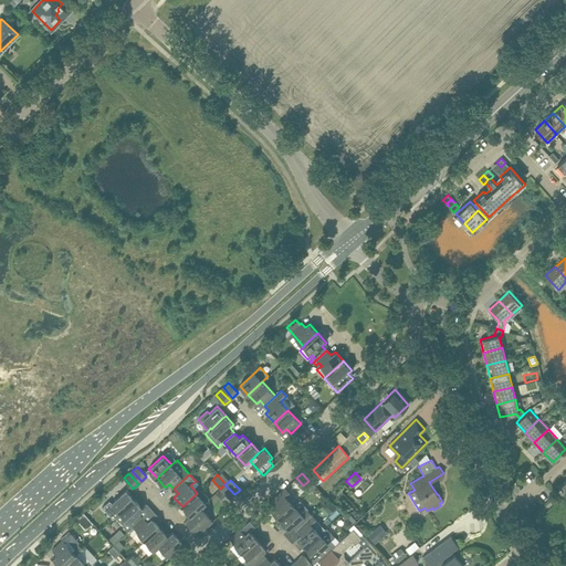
[(224,484),(220,489),(230,499),(234,494),(224,484)]
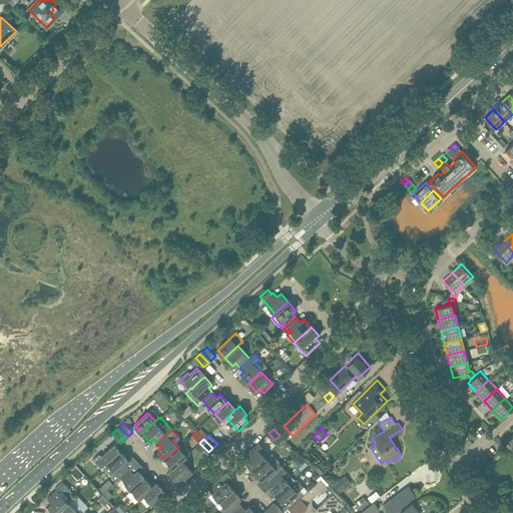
[(255,468),(267,458),(262,453),(260,452),(265,447),(260,441),(245,454),(248,459),(245,462),(253,470),(255,468)]
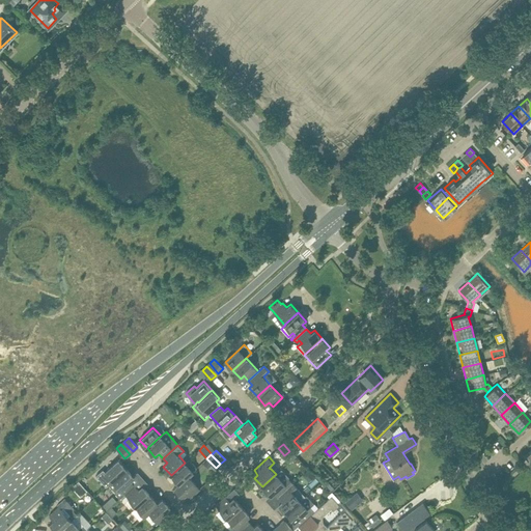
[(197,468),(189,458),(185,463),(171,475),(178,483),(188,475),(197,468)]
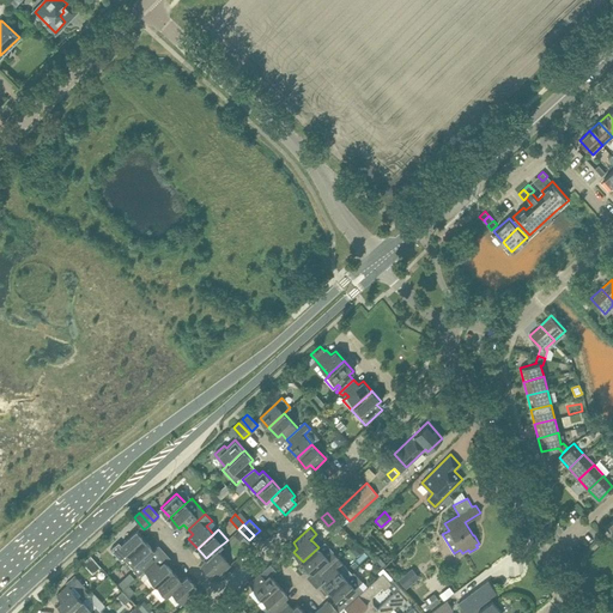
[(143,542),(145,540),(135,530),(120,545),(119,542),(110,550),(121,562),(129,554),(143,542)]
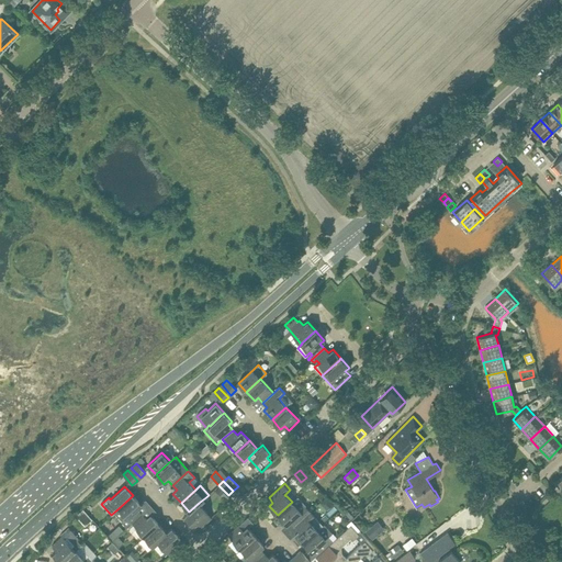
[(119,508),(120,509),(115,514),(127,527),(132,523),(142,513),(137,508),(142,505),(133,495),(131,497),(119,508)]
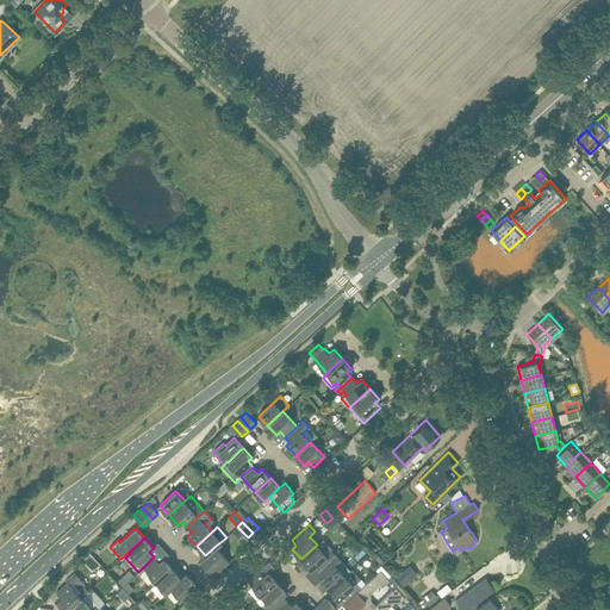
[(352,549),(356,549),(361,546),(354,539),(348,546),(352,549)]
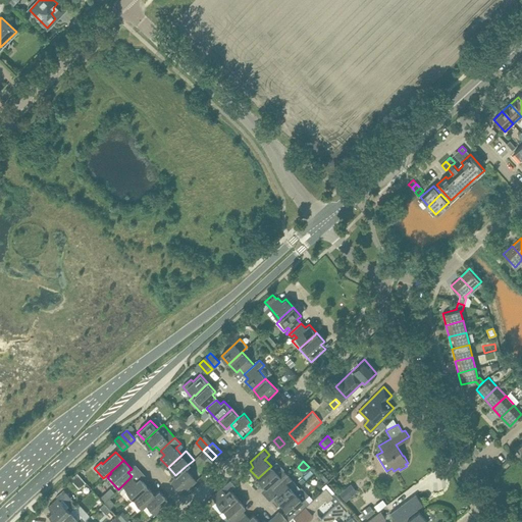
[(283,470),(278,474),(271,466),(260,476),(258,478),(265,486),(269,483),(273,488),(288,474),(283,470)]
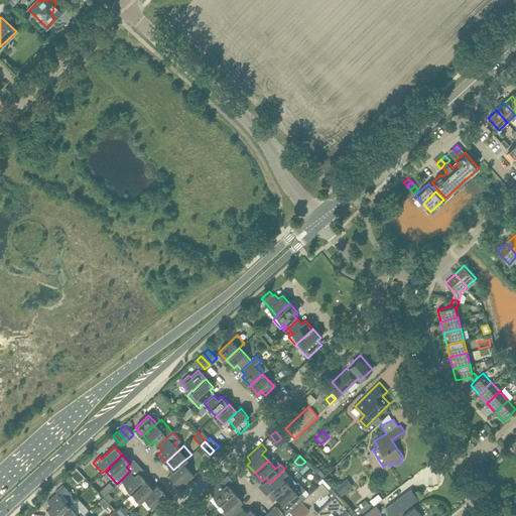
[(177,482),(180,479),(184,484),(194,475),(182,462),(173,470),(169,474),(177,482)]
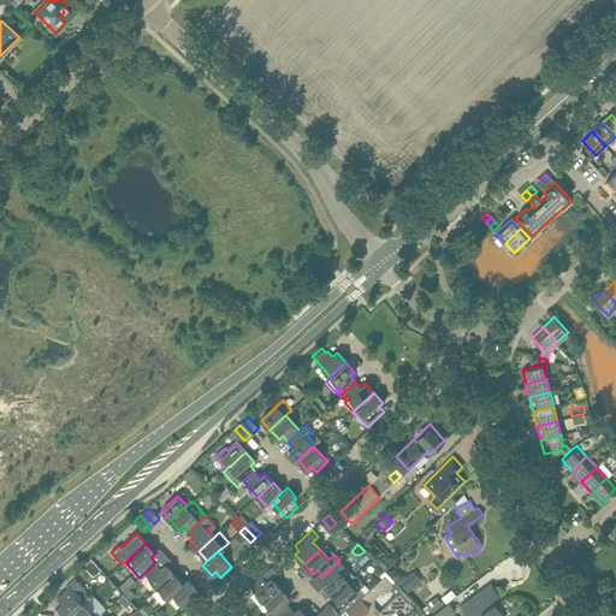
[(83,564),(88,570),(96,563),(92,558),(83,564)]
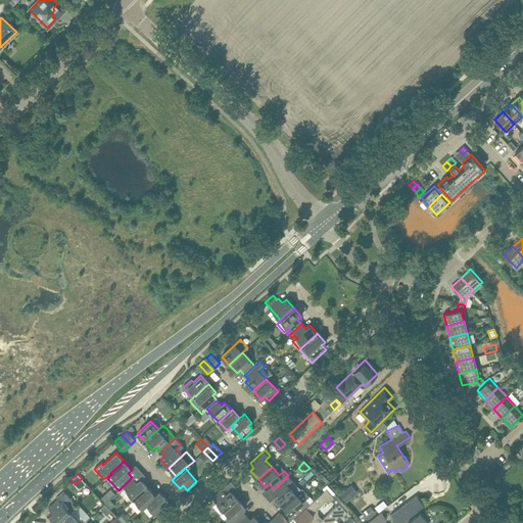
[(274,496),(282,505),(300,488),(296,484),(291,489),(287,484),(292,480),(288,475),(274,489),(278,493),(274,496)]
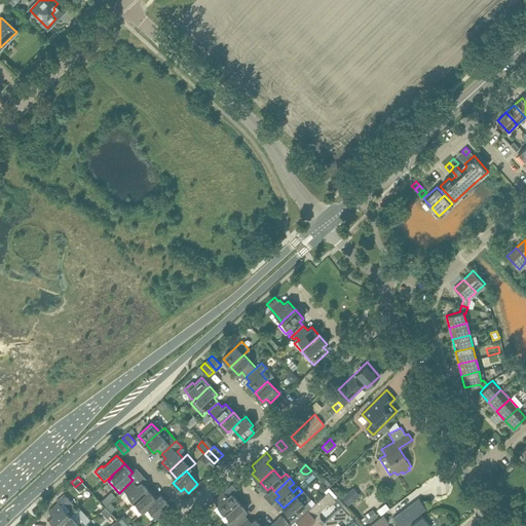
[(137,485),(133,480),(123,489),(135,502),(147,491),(148,490),(141,482),(137,485)]
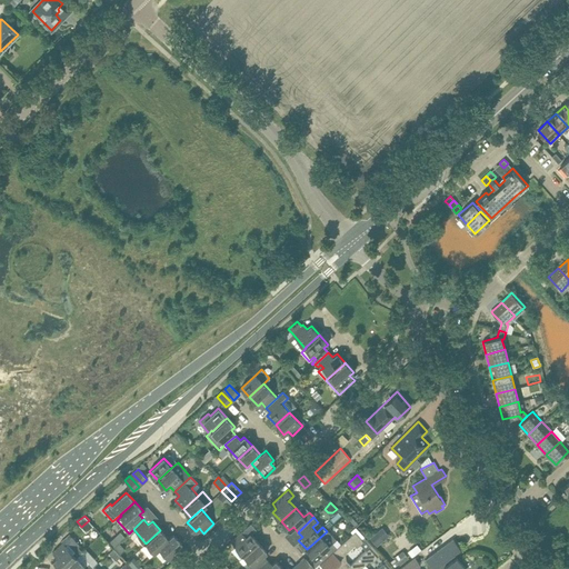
[(159,531),(146,543),(141,548),(149,557),(155,552),(168,539),(160,530),(159,531)]
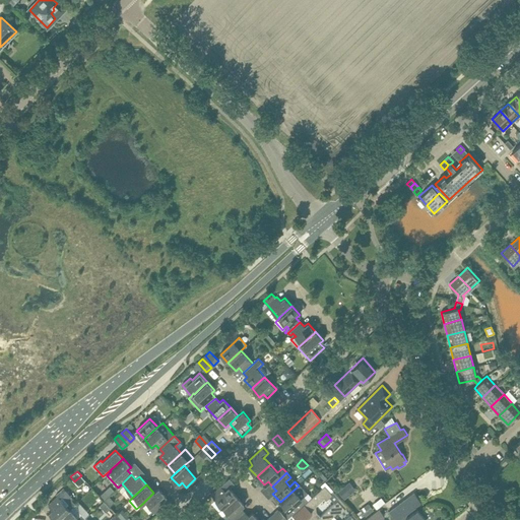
[(299,485),(280,502),(286,509),(282,513),(286,517),(297,508),(295,505),(307,493),(300,484),(299,485)]
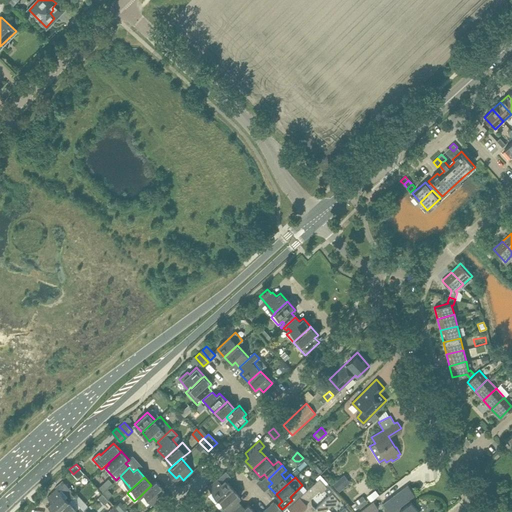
[(103,490),(112,482),(108,478),(99,486),(103,490)]
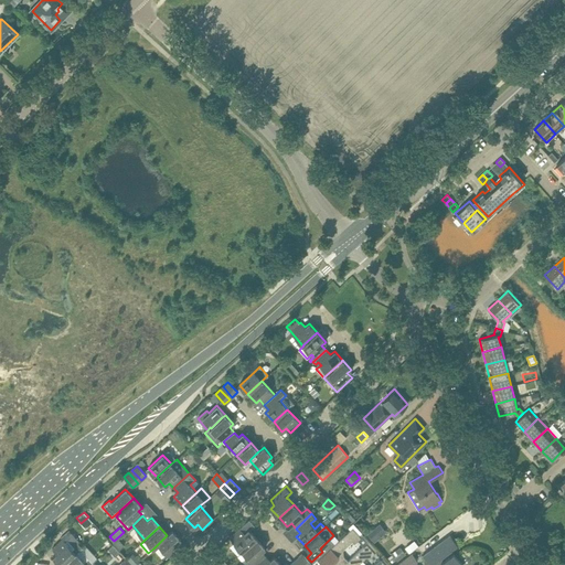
[(248,530),(244,533),(240,528),(230,537),(234,542),(234,543),(242,552),(256,539),(248,530)]
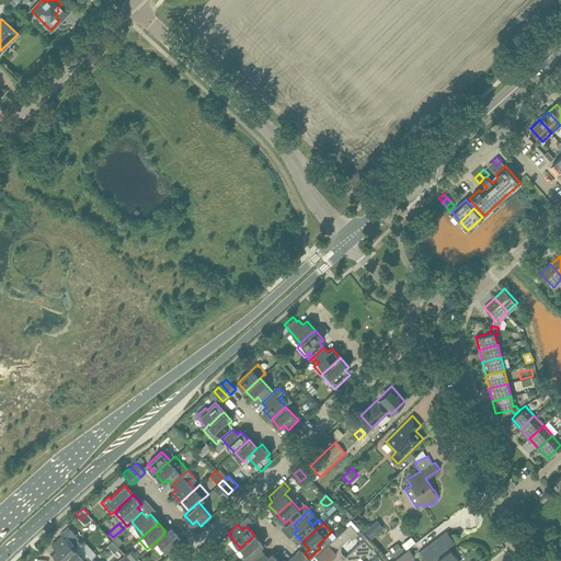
[(350,536),(352,538),(358,533),(350,524),(315,556),(319,560),(340,560),(345,556),(341,551),(341,545),(350,536)]
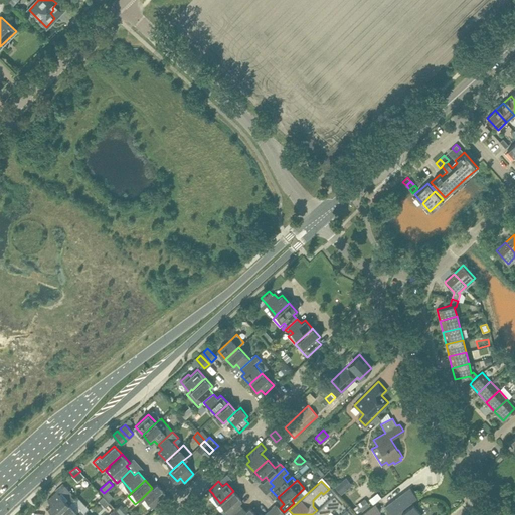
[(334,487),(340,494),(347,489),(341,481),(334,487)]
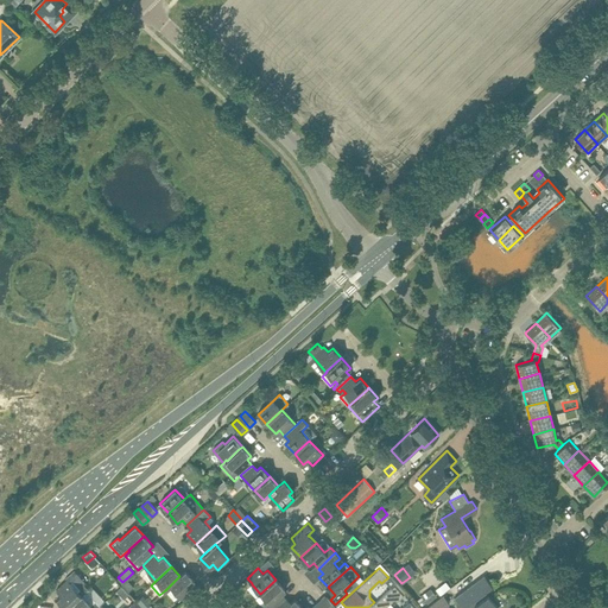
[(67,581),(56,590),(61,595),(57,599),(64,607),(67,607),(68,607),(81,595),(86,591),(88,589),(84,584),(84,581),(74,570),(65,578),(67,581)]
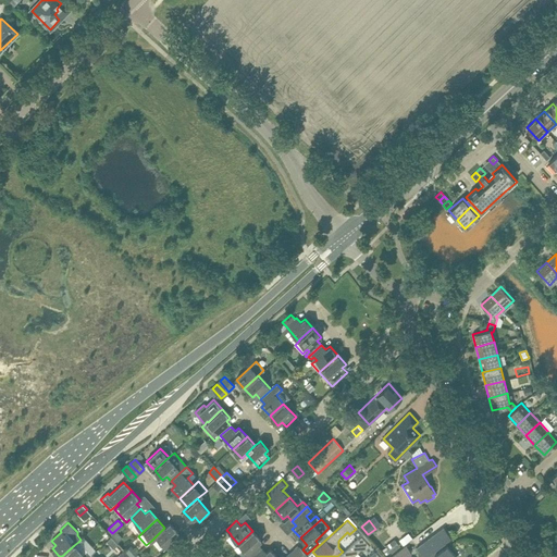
[(178,532),(170,523),(164,528),(151,541),(159,549),(164,545),(169,549),(178,541),(174,535),(178,532)]
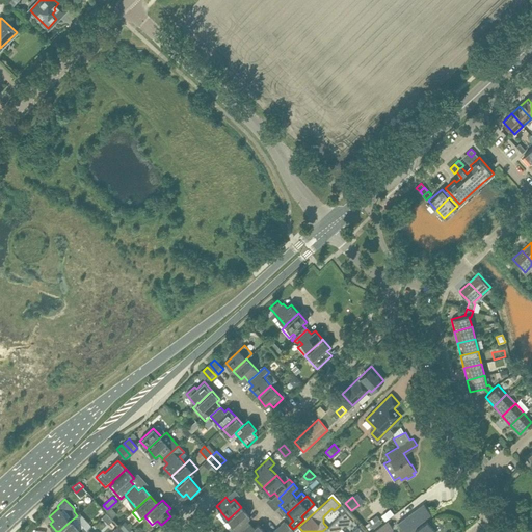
[(399,525),(399,530),(404,531),(405,531),(435,531),(426,520),(424,522),(422,519),(430,512),(424,504),(398,523),(399,525)]
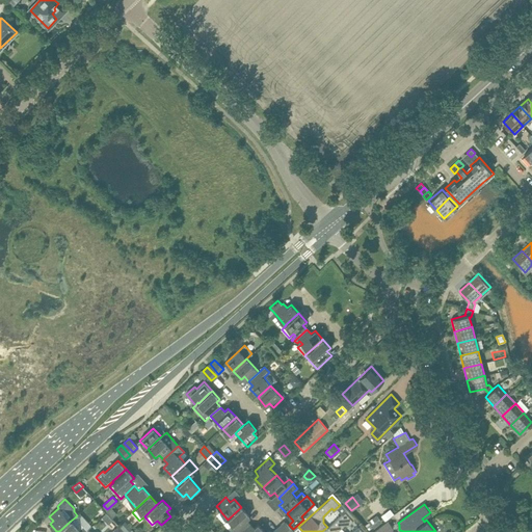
[(241,507),(228,520),(236,528),(239,531),(240,531),(249,524),(245,519),(249,515),(241,507)]
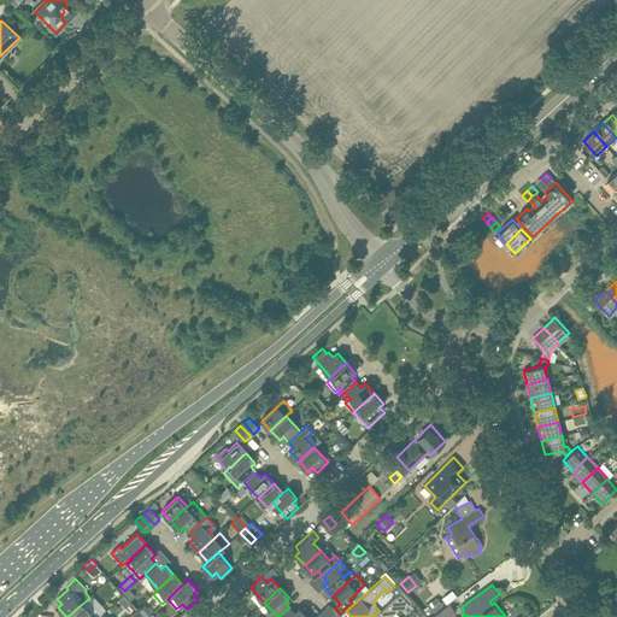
[(452,589),(442,597),(446,603),(457,595),(452,589)]
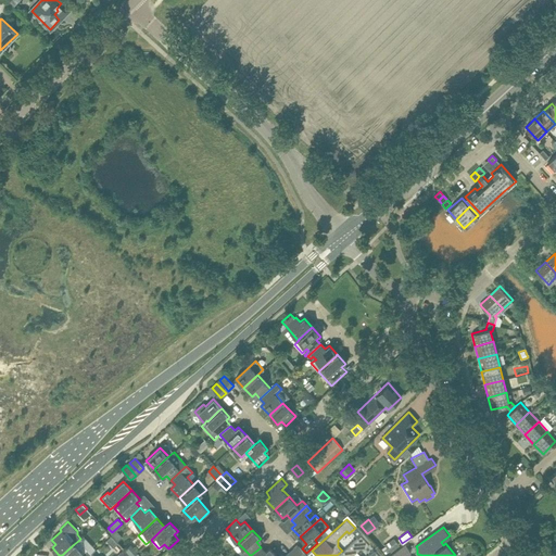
[(363,550),(369,543),(361,534),(342,551),(337,555),(351,555),(352,555),(361,547),(363,550)]
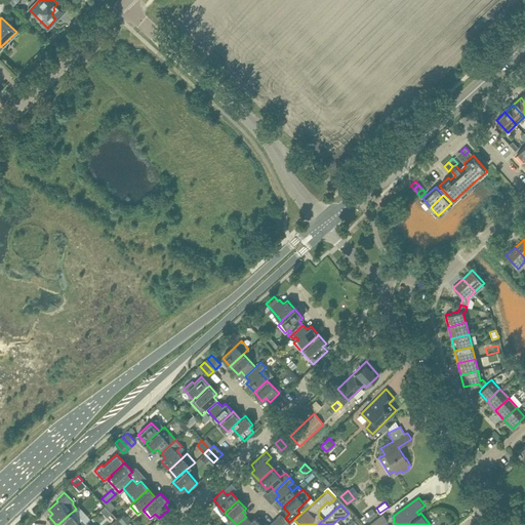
[(74,511),(70,514),(58,524),(57,524),(83,524),(85,524),(85,523),(74,511)]
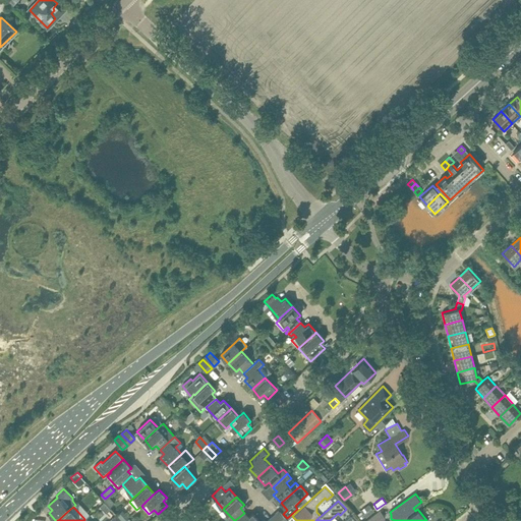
[(101,508),(92,511),(96,520),(105,516),(101,508)]
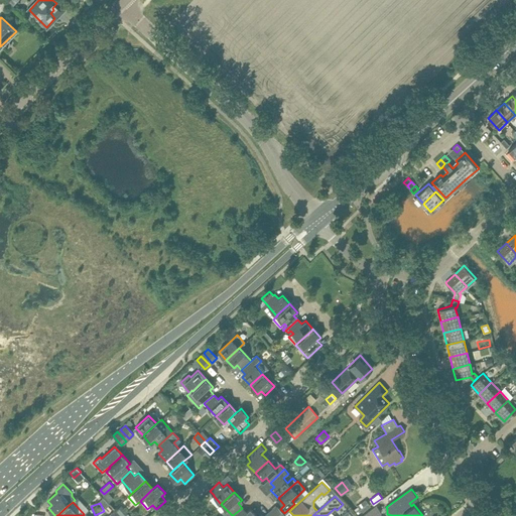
[(359,509),(362,513),(370,507),(367,503),(359,509)]
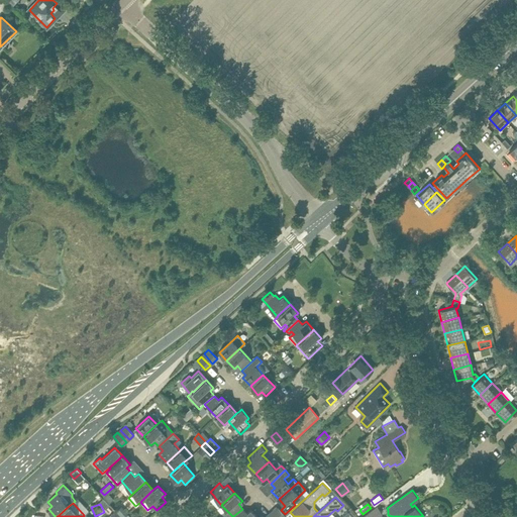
[(278,516),(283,516),(285,515),(285,514),(281,510),(277,506),(272,510),(278,516)]
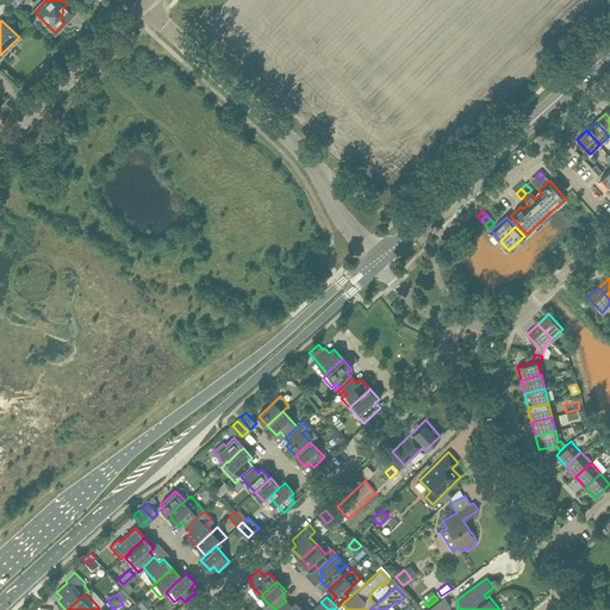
[(442,609),(450,605),(444,597),(428,609),(442,609)]
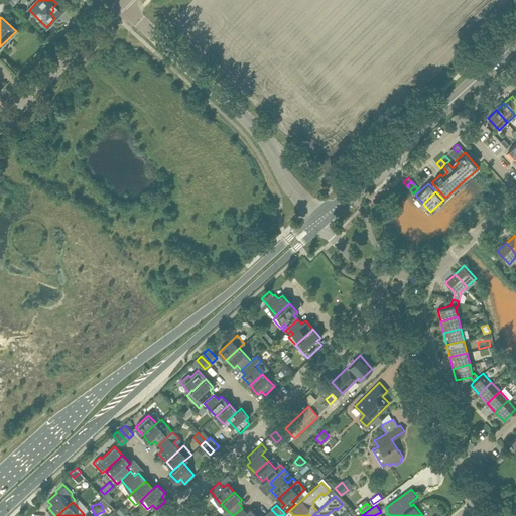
[(194,506),(188,510),(192,514),(198,510),(194,506)]
